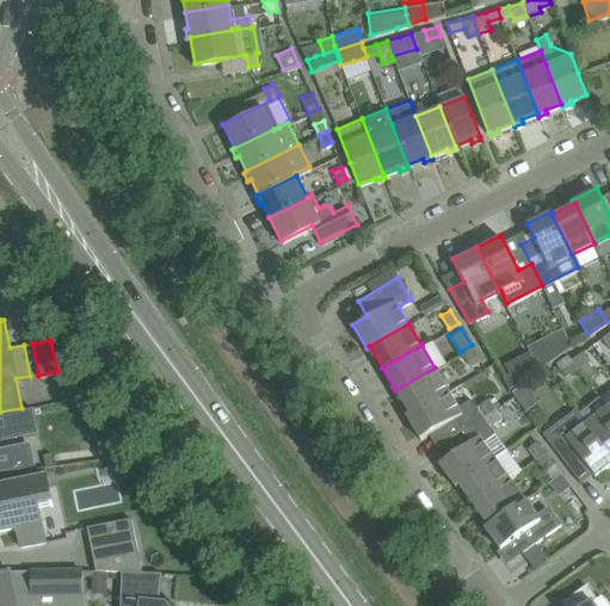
[(470,364),(480,358),(472,345),(462,351),(470,364)]
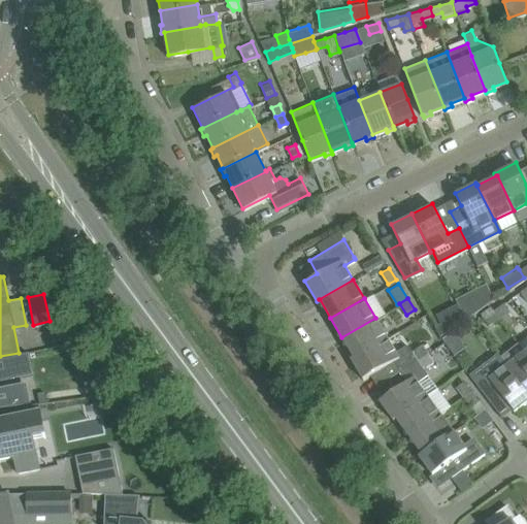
[(493,308),(498,317),(508,309),(503,301),(493,308)]
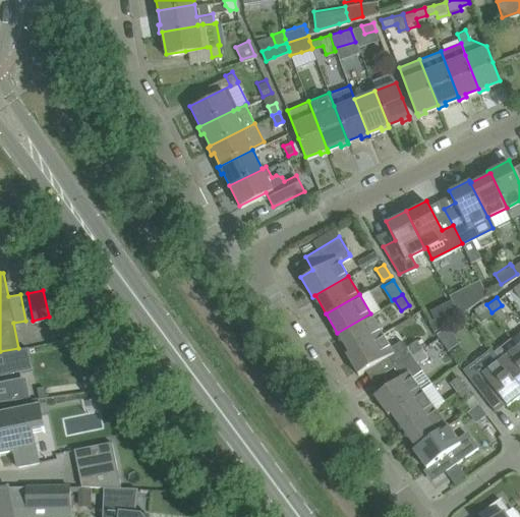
[(486,304),(485,304),(482,300),(473,307),(481,319),(492,312),(486,304)]
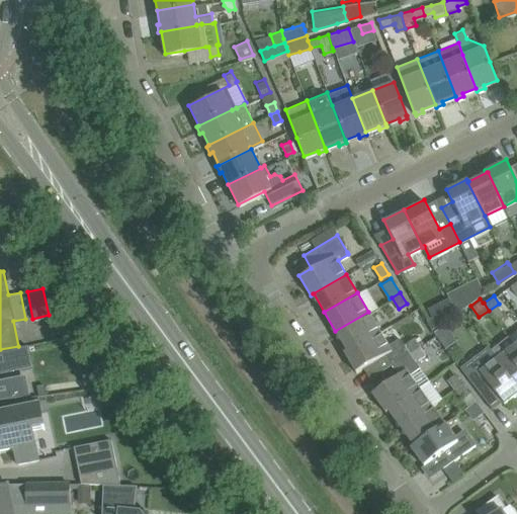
[(421,325),(426,321),(417,307),(411,311),(421,325)]
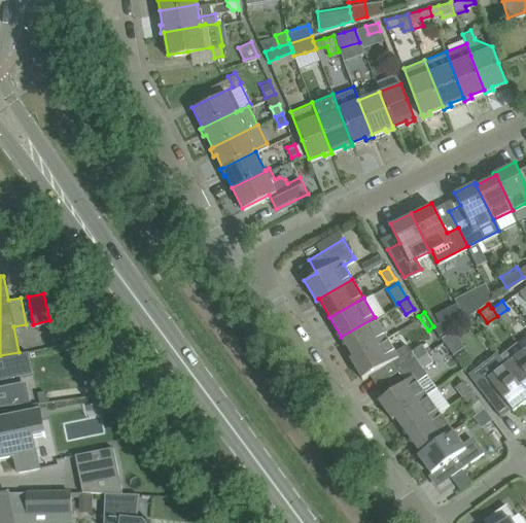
[(352,355),(386,336),(375,317),(341,337),(352,355)]
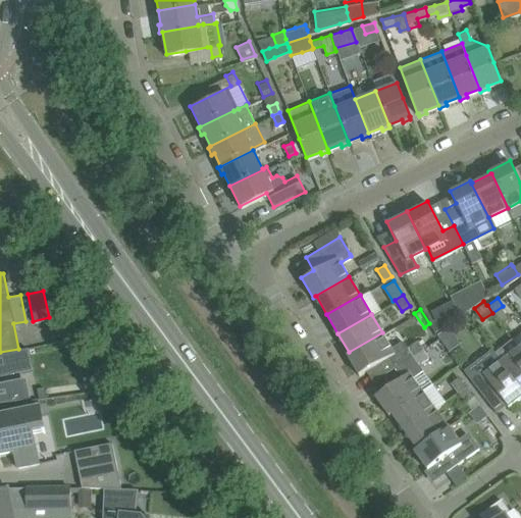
[(417,339),(406,346),(403,340),(391,347),(382,332),(349,352),(346,354),(358,373),(387,356),(395,366),(412,355),(422,348),(417,339)]
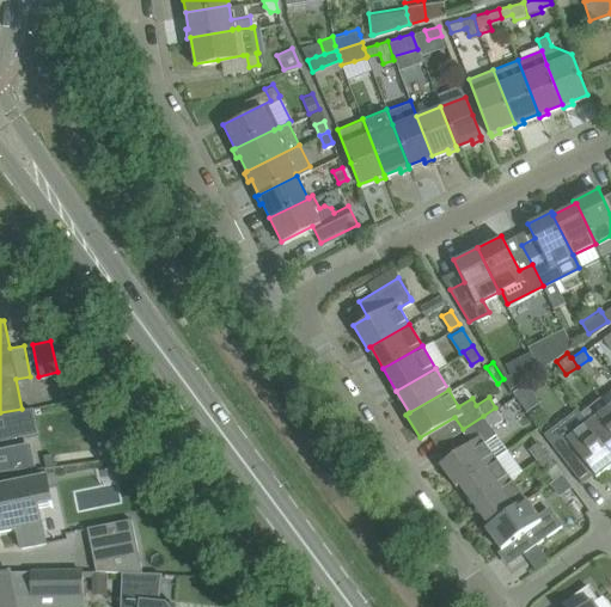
[(610,410),(608,405),(586,421),(610,452),(610,410)]
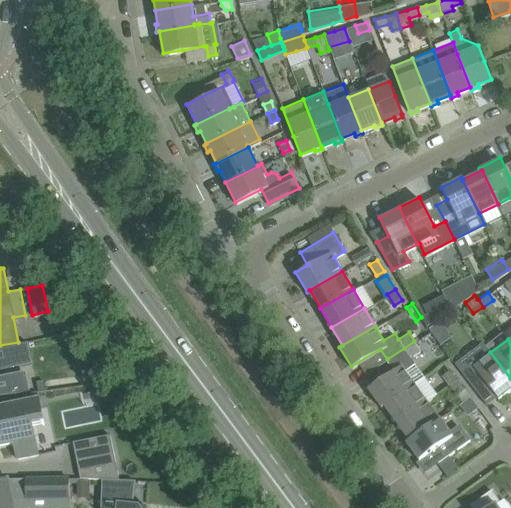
[(0,367),(31,361),(27,340),(18,342),(0,345),(0,367)]
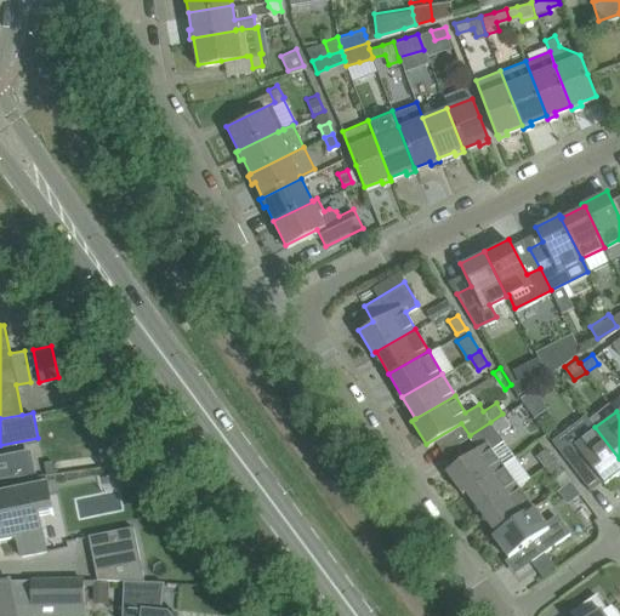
[(502,439),(496,431),(508,422),(502,414),(490,422),(470,435),(477,448),(445,471),(462,492),(465,491),(465,490),(501,463),(490,448),(502,439)]
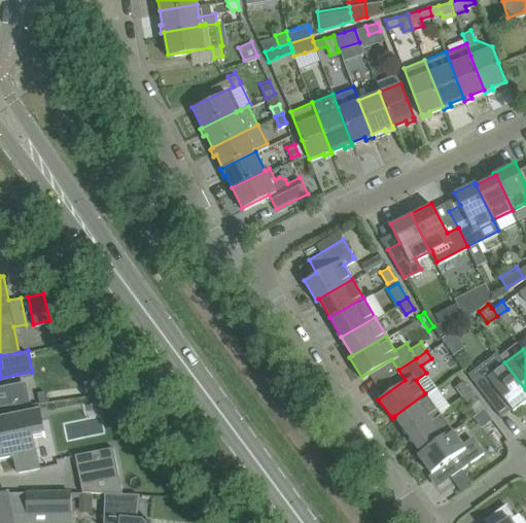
[(525,389),(504,362),(497,353),(468,375),(482,391),(492,383),(513,410),(525,398),(525,389)]
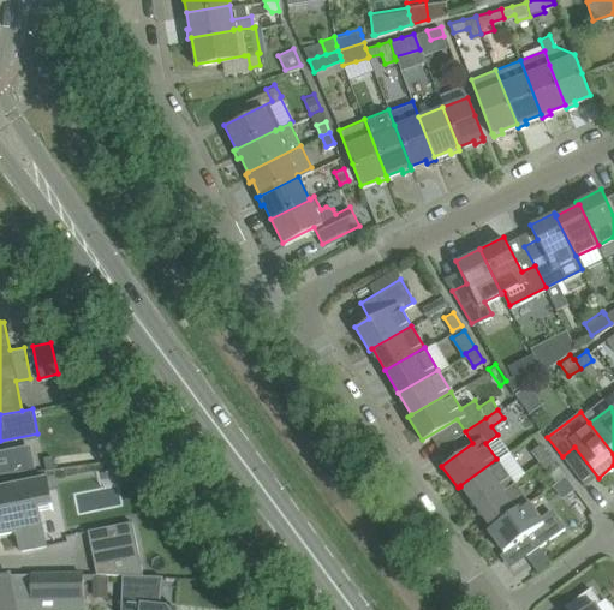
[(540,460),(548,454),(538,442),(530,449),(540,460)]
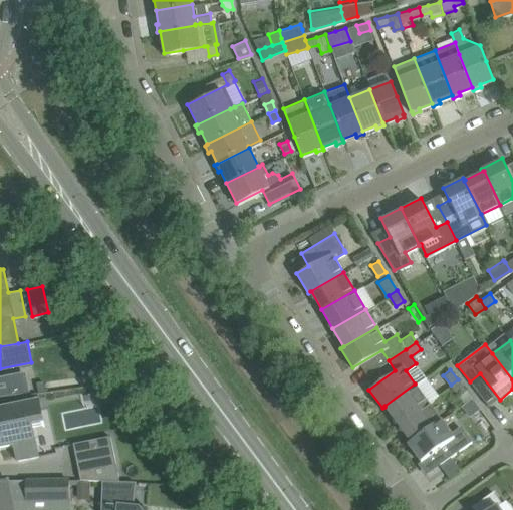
[(19,370),(0,374),(0,395),(24,393),(19,370)]
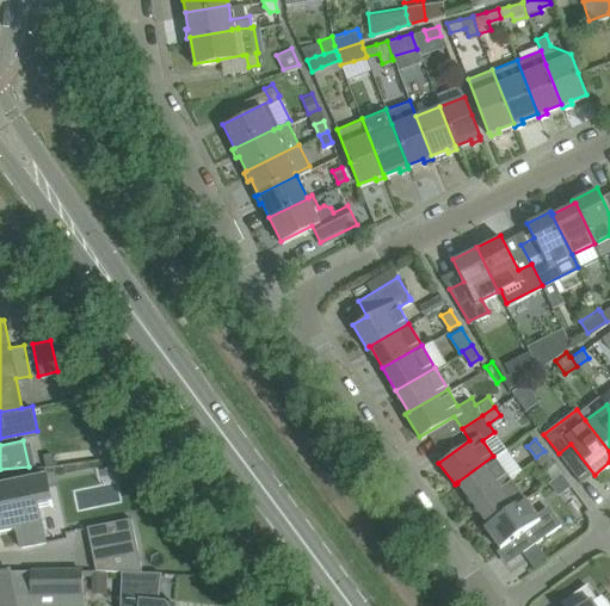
[(544,469),(553,463),(544,451),(536,457),(544,469)]
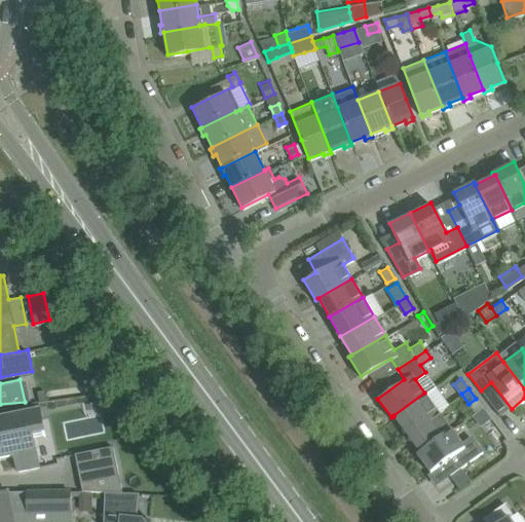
[(406,433),(438,410),(424,393),(394,415),(394,416),(406,433)]
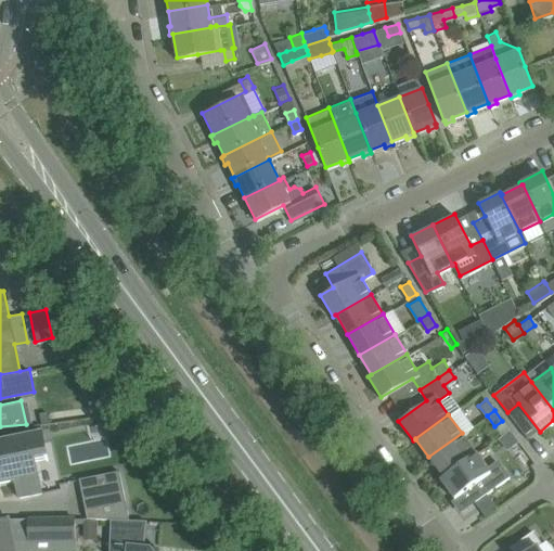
[(509,445),(517,439),(509,428),(501,434),(509,445)]
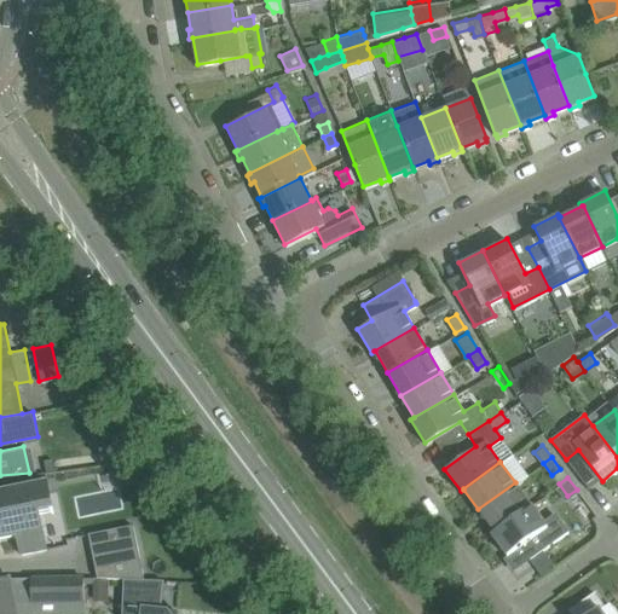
[(19,551),(44,546),(38,513),(52,509),(46,481),(0,490),(0,537),(16,533),(19,551)]
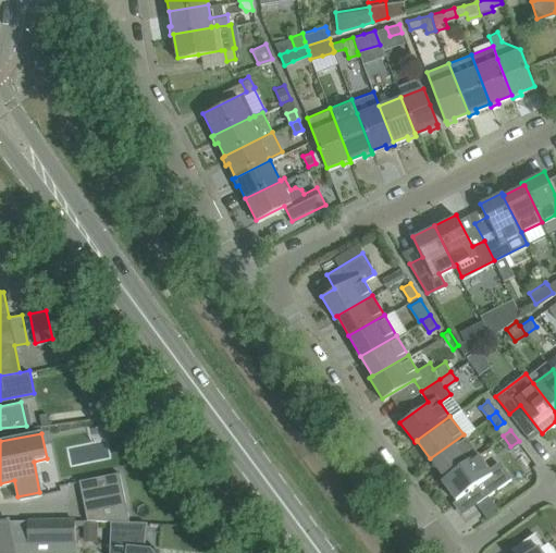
[(444,478),(478,454),(464,434),(430,458),(444,477),(444,478)]
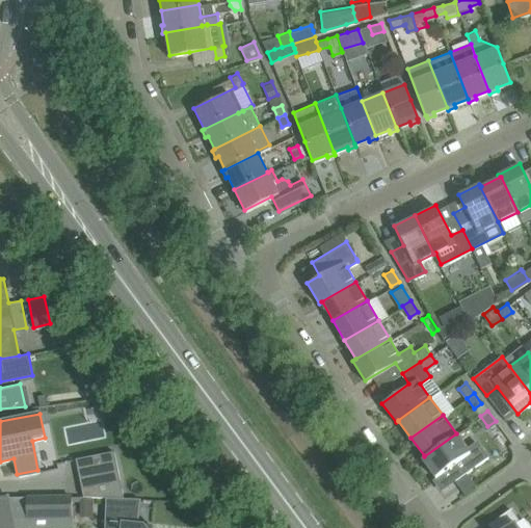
[(487,455),(476,440),(466,447),(456,433),(424,456),(424,455),(421,457),(434,477),(446,469),(453,480),(466,471),(487,455)]
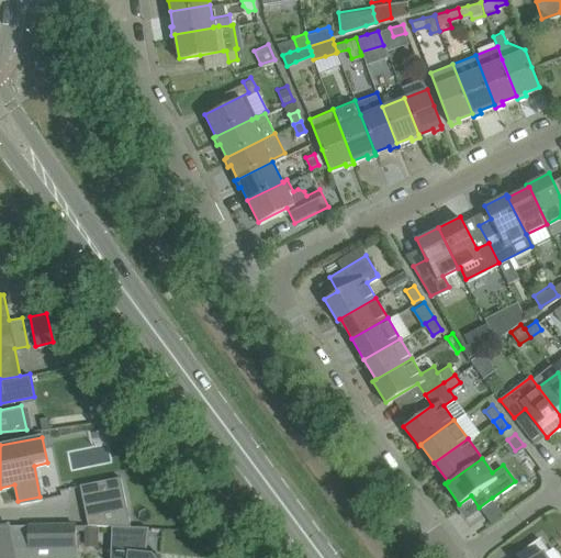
[(120,477),(79,484),(87,524),(113,525),(130,525),(120,477)]
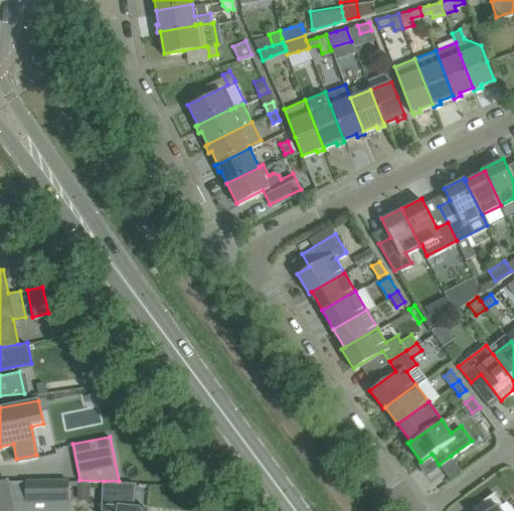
[(460,469),(451,456),(439,465),(449,478),(460,469)]
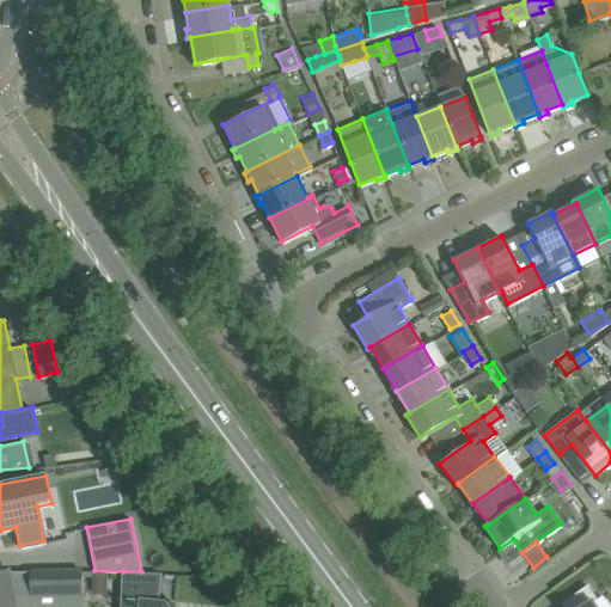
[(7,569),(0,570),(0,606),(14,606),(16,606),(37,606),(38,606),(37,594),(81,593),(81,569),(67,570),(67,569),(37,570),(30,570),(8,570),(7,569)]
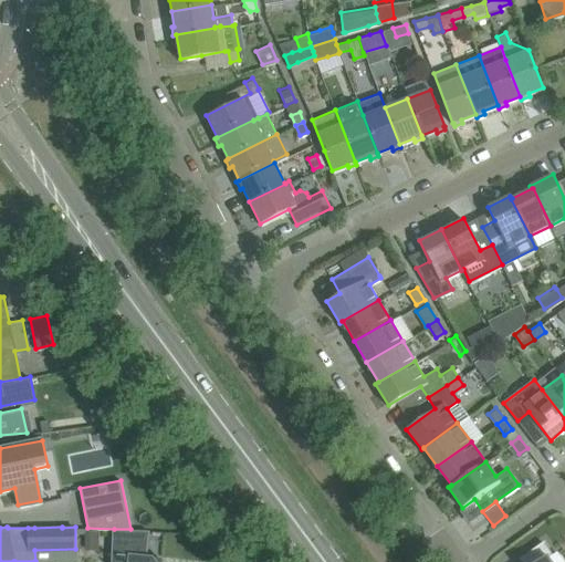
[(86,528),(83,547),(95,549),(98,529),(86,528)]
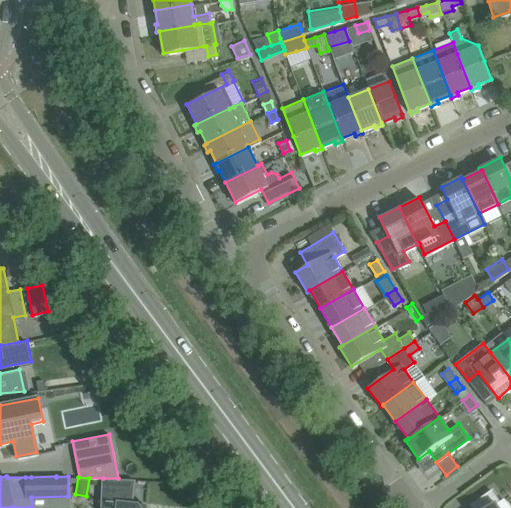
[(103,478),(99,507),(145,507),(146,505),(131,503),(134,479),(133,479),(130,479),(118,478),(103,478)]
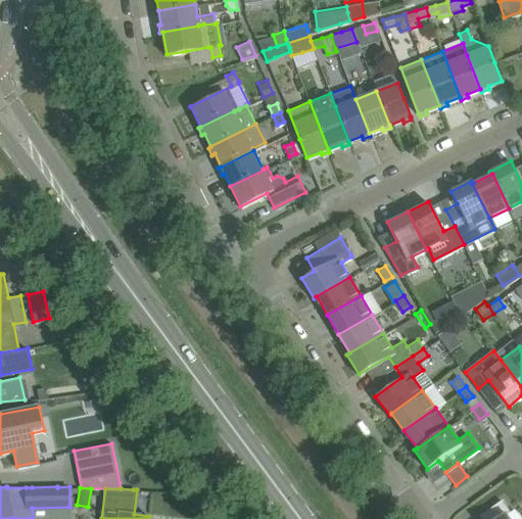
[(509,518),(505,514),(509,511),(501,499),(479,514),(482,518),(509,518)]
